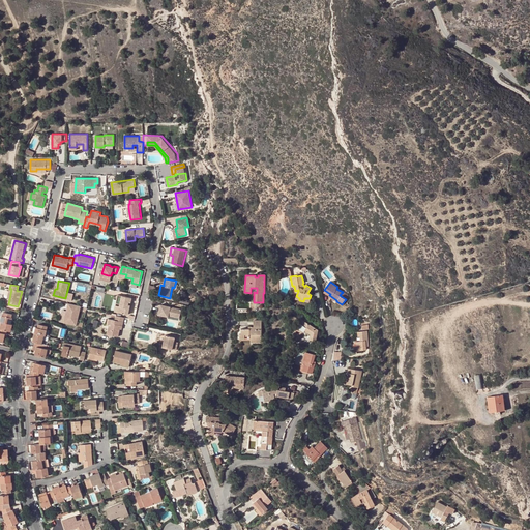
[(117,298),(119,298),(116,312),(127,314),(131,297),(118,294),(117,298)]
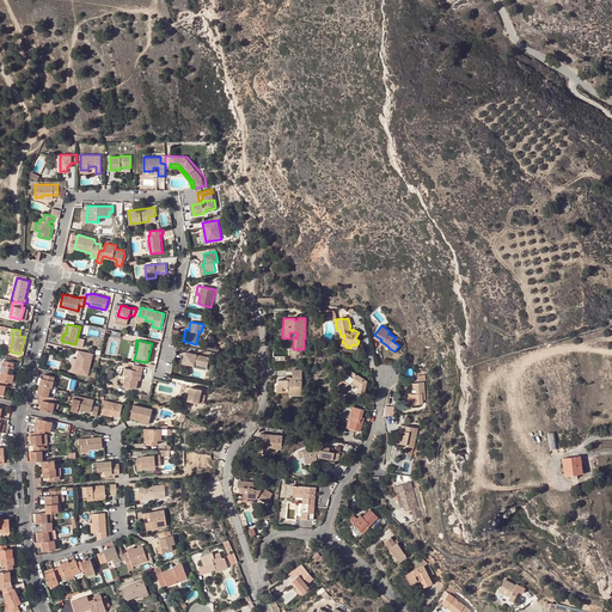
[(74,372),(89,375),(93,353),(80,350),(74,372)]
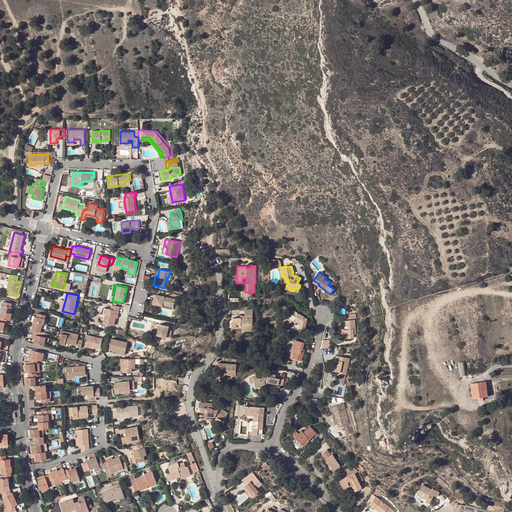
[(175,299),(155,294),(153,304),(162,306),(162,304),(174,307),(175,299)]
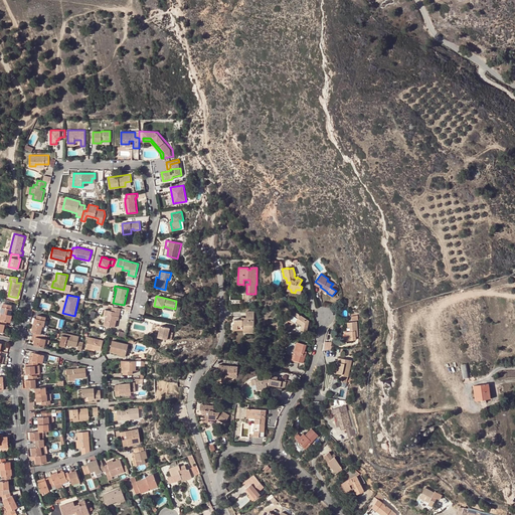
[(3,308),(2,308),(1,314),(2,314),(11,316),(13,310),(11,310),(12,306),(4,304),(3,308)]
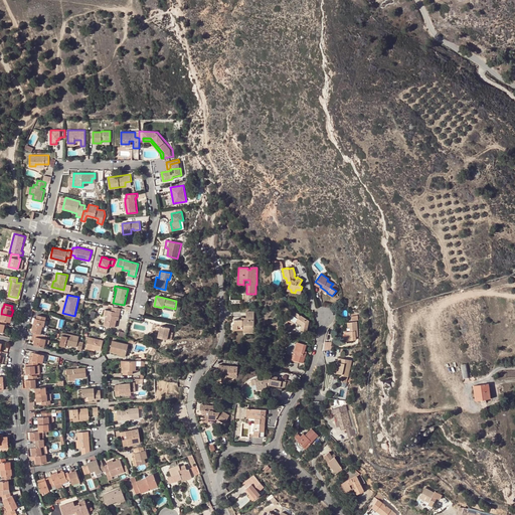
[(117,319),(117,316),(119,316),(121,308),(112,306),(112,310),(109,310),(107,316),(105,316),(103,324),(115,327),(117,319)]
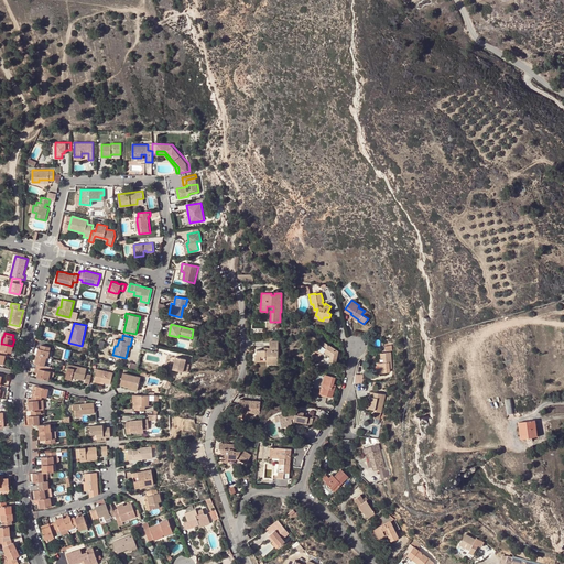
[(324,351),(329,356),(328,361),(335,362),(337,350),(320,339),(314,347),(315,347),(323,353),(324,351)]
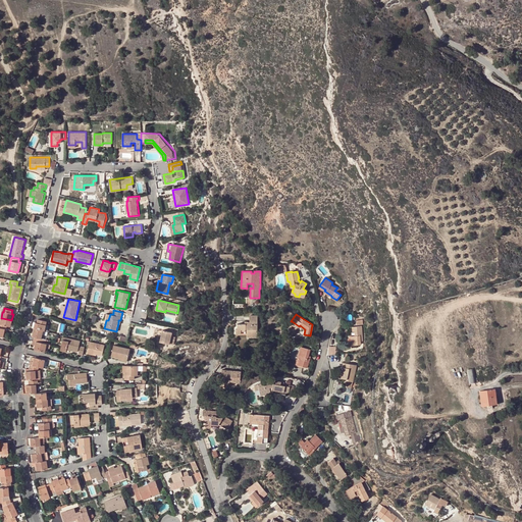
[(257,337),(257,315),(249,315),(249,321),(247,321),(248,323),(237,324),(237,328),(236,328),(236,334),(241,334),(241,329),(247,329),(247,337),(257,337)]
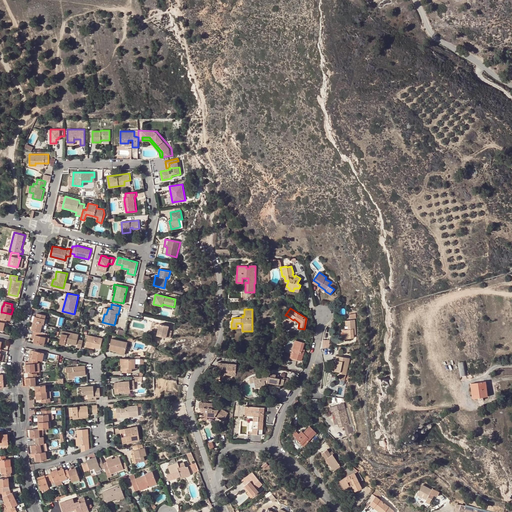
[(2,312),(0,318),(0,322),(6,324),(7,321),(11,322),(12,315),(11,314),(2,312)]
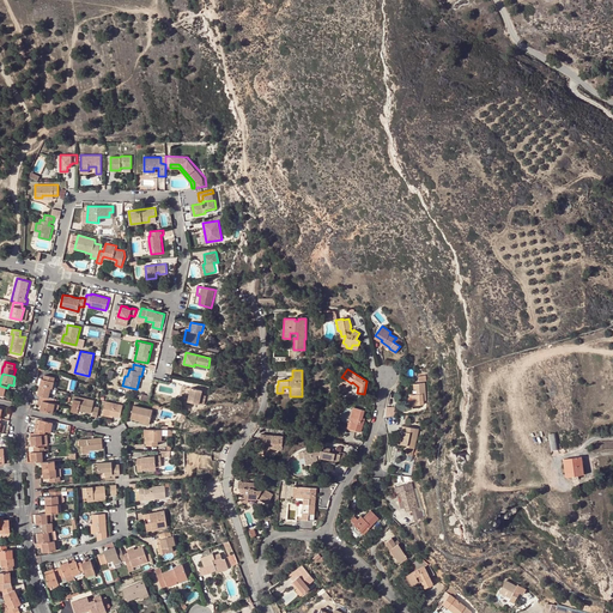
[(50,388),(53,388),(55,377),(46,375),(44,380),(42,378),(40,386),(50,388)]
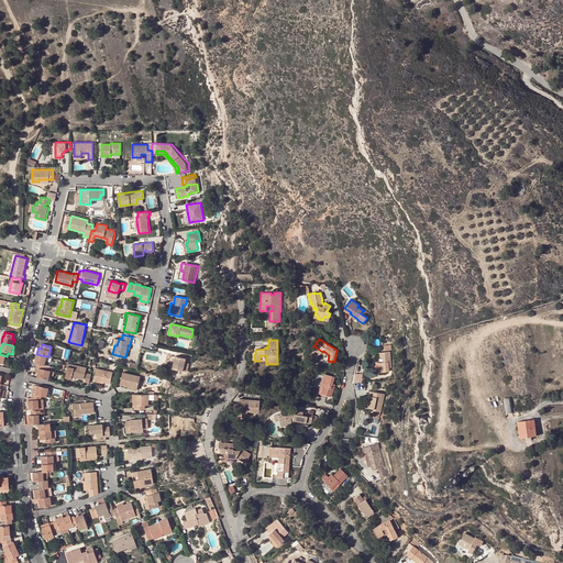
[(316,357),(320,355),(322,352),(315,346),(310,353),(316,357)]
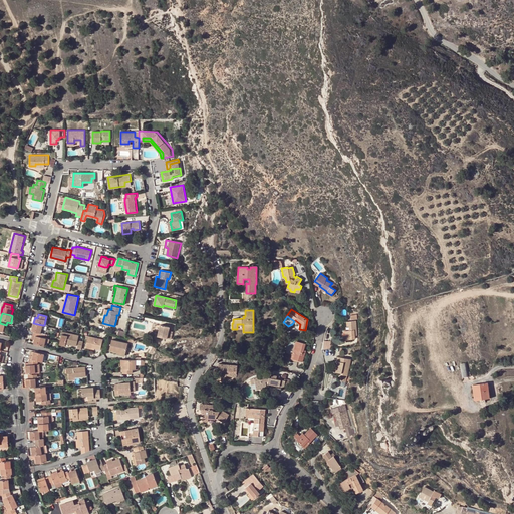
[(356,330),(356,321),(346,322),(346,326),(348,326),(348,330),(344,331),(345,340),(355,339),(355,336),(354,330),(356,330)]
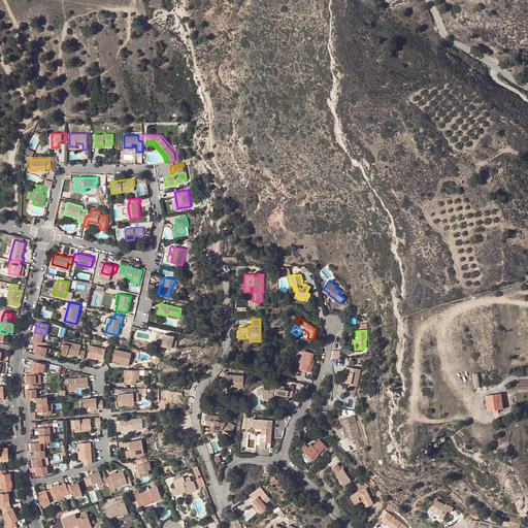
[(34,344),(43,345),(44,342),(42,342),(43,334),(34,332),(33,340),(35,340),(34,344)]
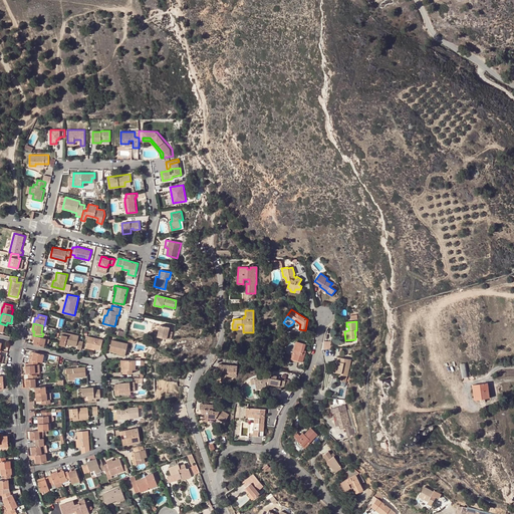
[(161,324),(158,336),(172,339),(174,331),(169,330),(170,326),(161,324)]
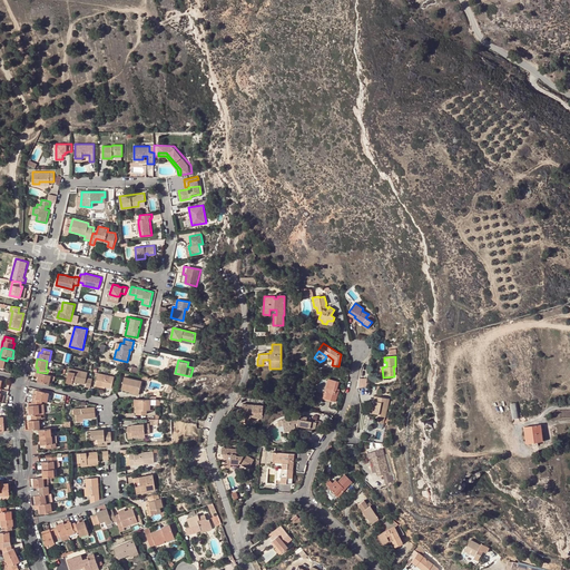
[(74,384),(74,382),(74,381),(77,381),(86,383),(88,372),(76,369),(76,372),(69,370),(67,377),(66,383),(74,384)]
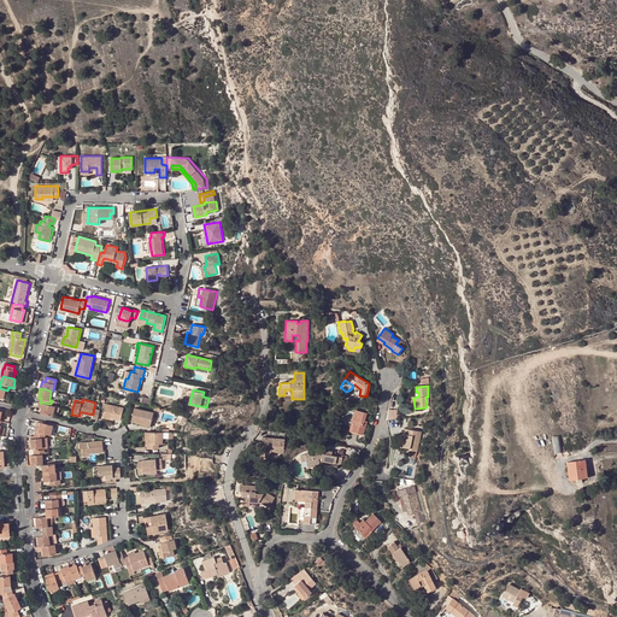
[(53,415),(54,410),(56,405),(51,404),(40,403),(39,407),(41,409),(41,412),(53,415)]
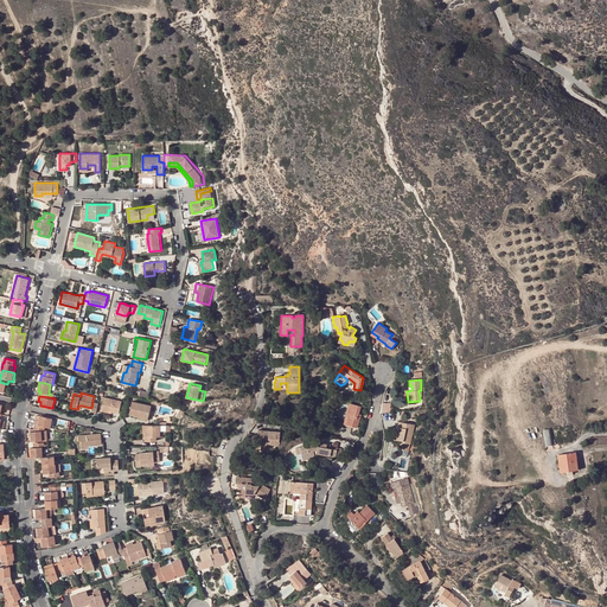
[(106,398),(102,411),(107,413),(108,411),(113,413),(120,414),(122,402),(106,398)]
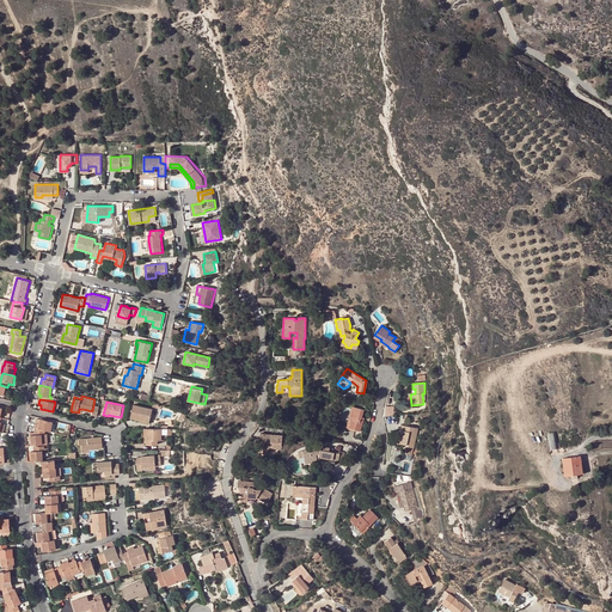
[(135,407),(132,418),(135,420),(141,421),(141,420),(152,422),(154,411),(135,407)]
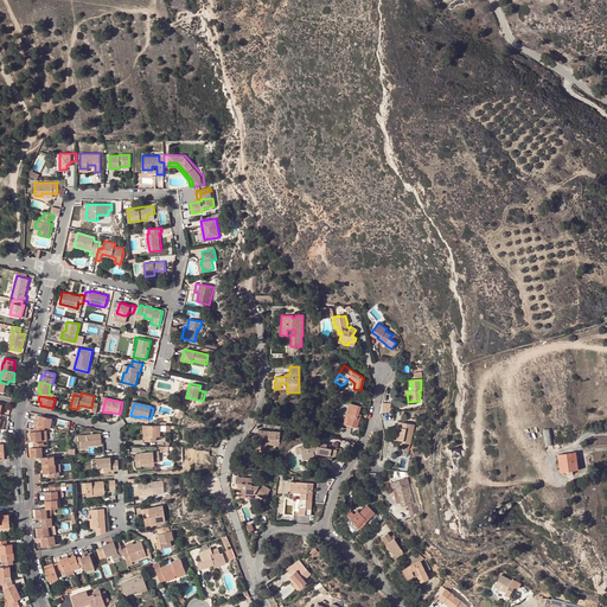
[(346,425),(357,428),(360,417),(358,416),(358,414),(360,407),(349,403),(345,416),(347,417),(346,425)]
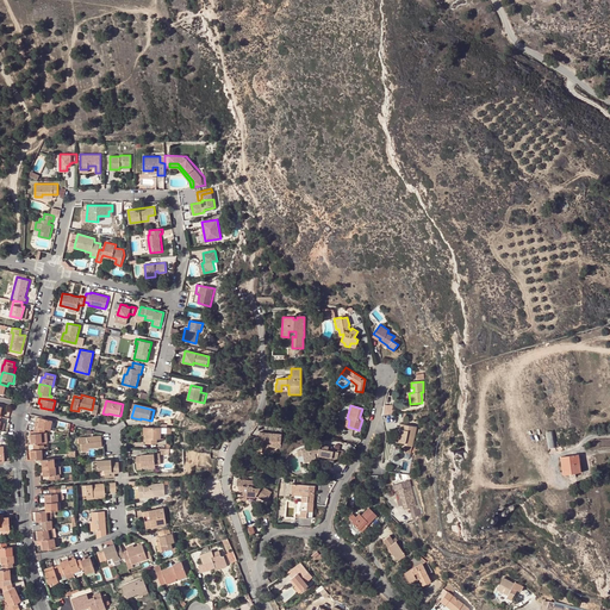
[(381,415),(392,415),(392,405),(385,405),(381,415)]
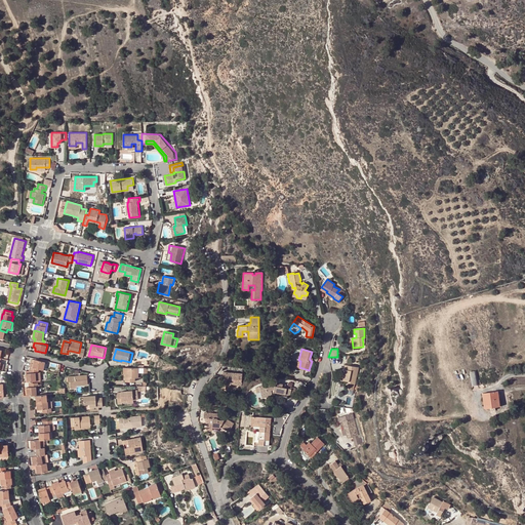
[(46,362),(35,360),(32,359),(31,367),(39,369),(44,370),(46,362)]
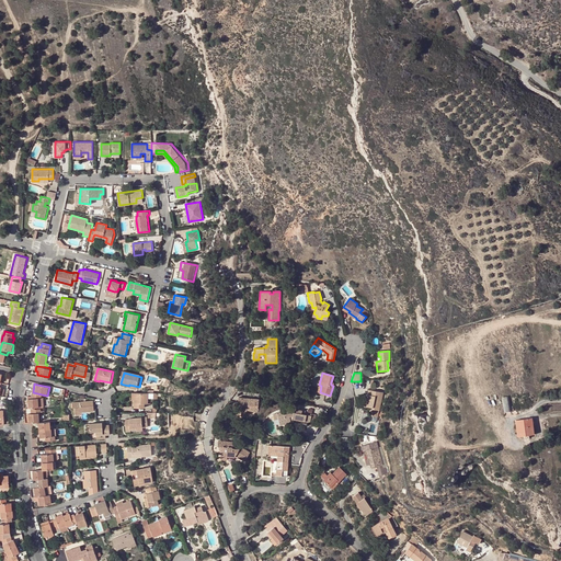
[(368,389),(366,400),(368,400),(367,407),(374,408),(371,416),(377,418),(382,392),(368,389)]
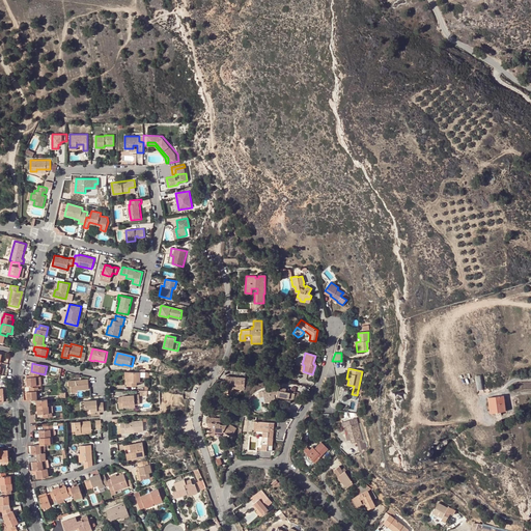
[(36,378),(38,378),(39,373),(31,371),(30,371),(29,378),(26,378),(27,387),(29,387),(33,386),(37,386),(36,378)]
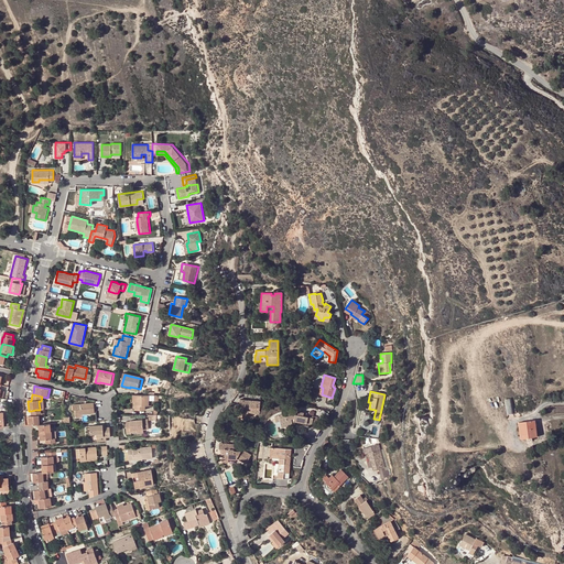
[(139,400),(137,401),(137,410),(147,410),(147,405),(150,405),(150,394),(139,394),(139,400)]
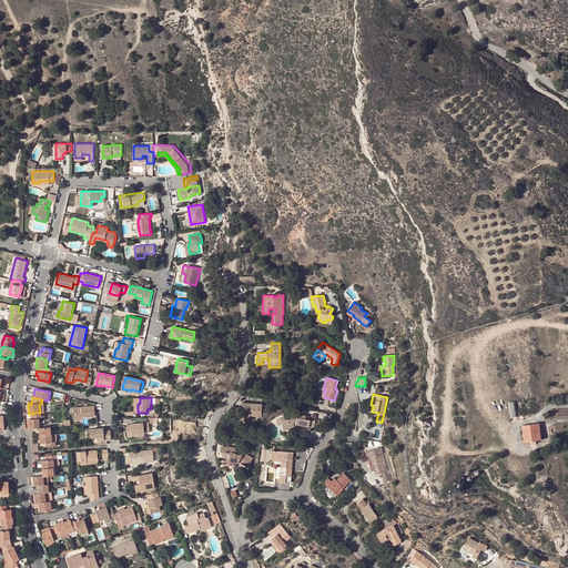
[(508,402),(510,417),(520,415),(519,411),(517,411),(515,401),(508,402)]
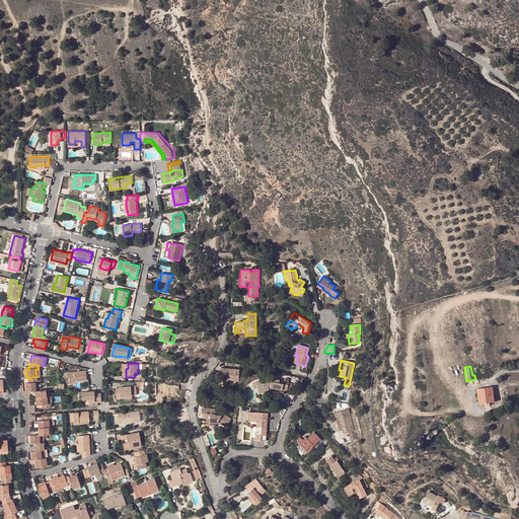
[(233,377),(234,369),(220,368),(220,371),(220,374),(223,374),(222,385),(229,385),(229,377),(233,377)]
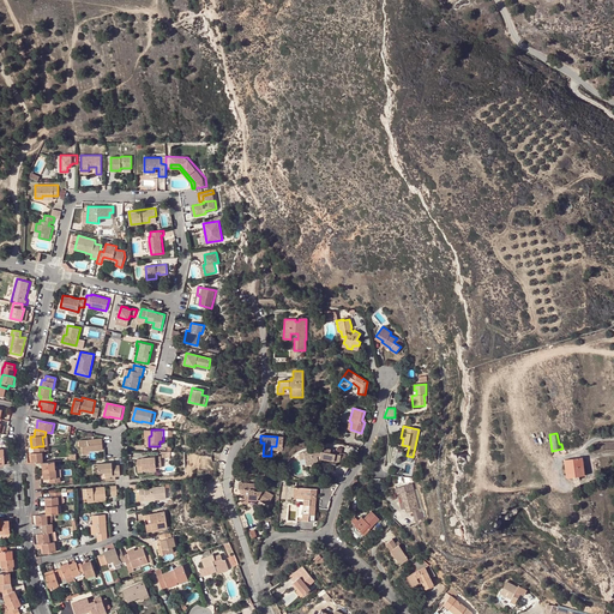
[(102,440),(79,441),(80,447),(83,447),(83,452),(84,455),(89,453),(89,451),(97,451),(103,450),(102,440)]
